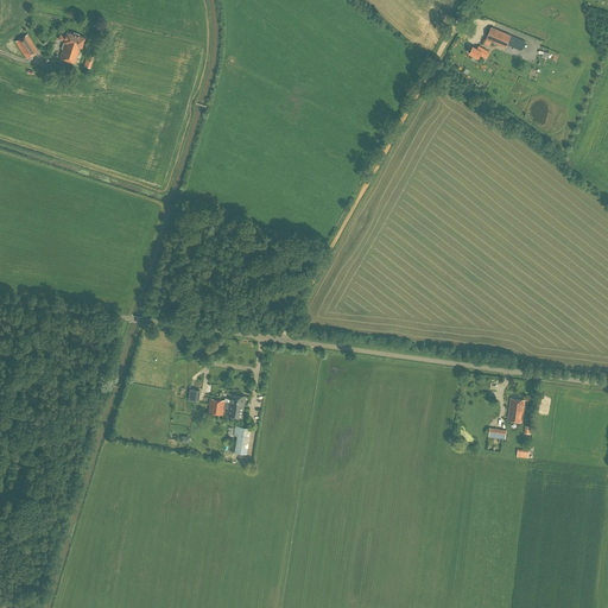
[(520,50),(524,42),(491,27),(486,39),(506,48),(507,44),(510,45),(520,50)]
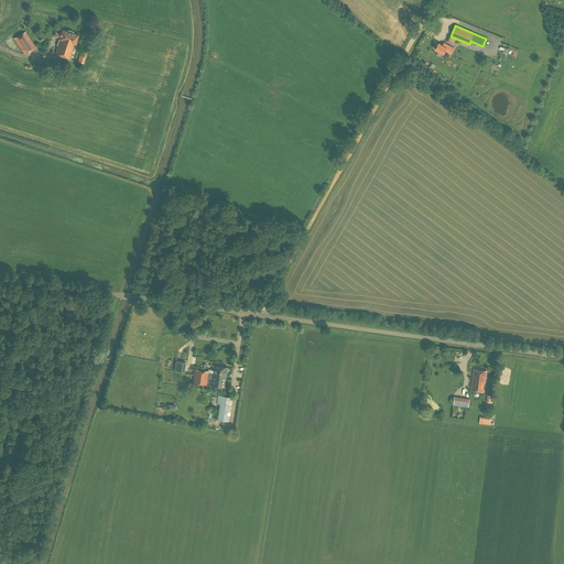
[(76,44),(79,34),(62,29),(61,33),(55,32),(54,36),(58,38),(56,45),(58,45),(55,54),(68,58),(74,43),(76,44)]
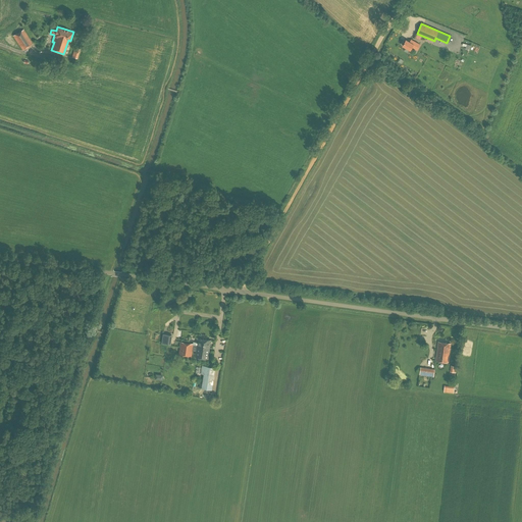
[(22,50),(33,44),(23,30),(13,36),(22,50)]
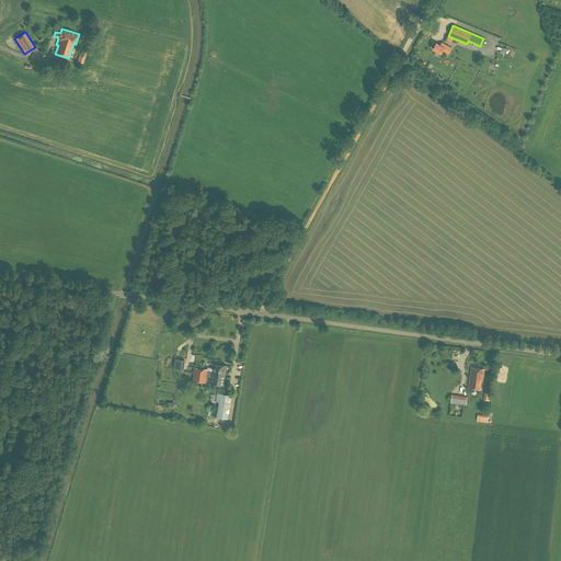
[(442,43),(441,45),(436,43),(433,49),(441,54),(443,50),(448,54),(451,48),(442,43)]
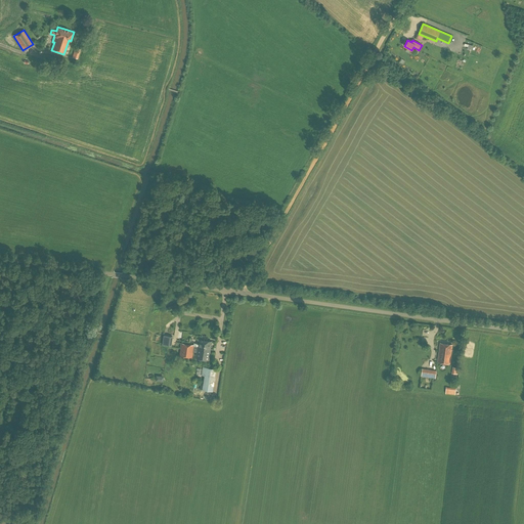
[(168,339),(168,336),(164,335),(163,344),(171,345),(172,340),(168,339)]
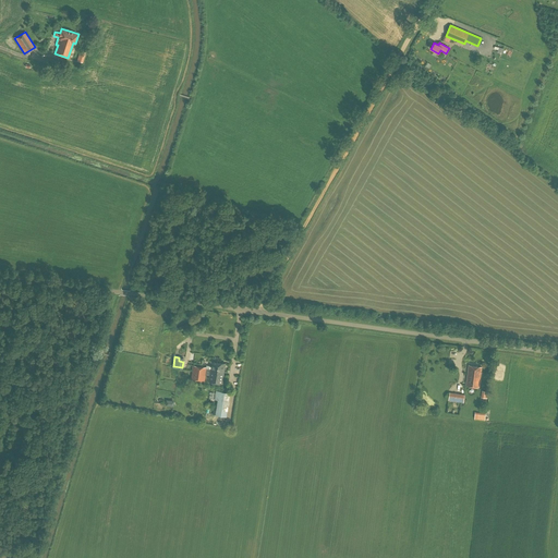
[(204,371),(211,372),(223,373),(225,363),(213,362),(213,363),(211,362),(210,366),(211,366),(211,370),(209,370),(209,368),(206,368),(206,367),(194,365),(193,372),(204,373),(204,371)]
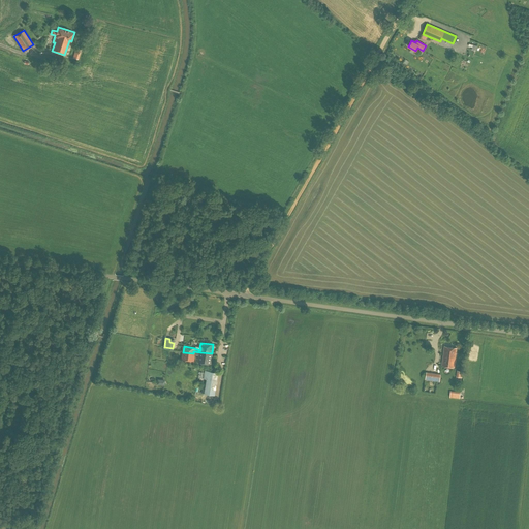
[(454,367),(457,348),(444,346),(441,366),(454,367)]
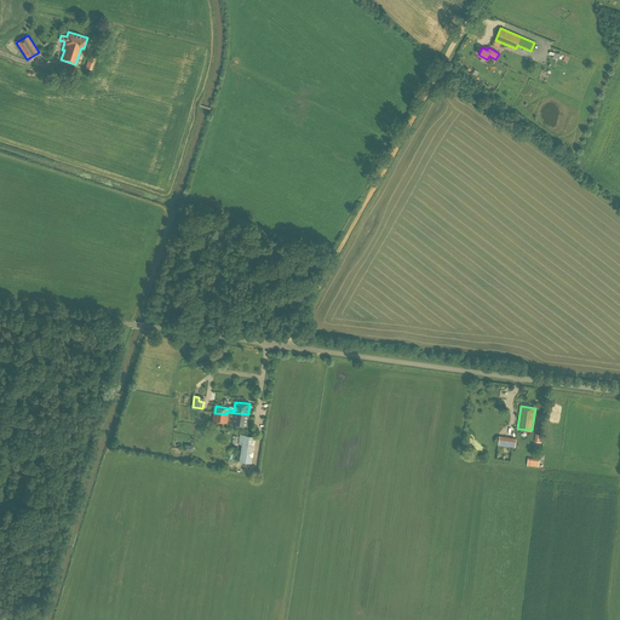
[(248,414),(235,413),(227,412),(227,414),(214,413),(213,420),(227,423),(228,417),(234,418),(233,424),(247,425),(248,414)]
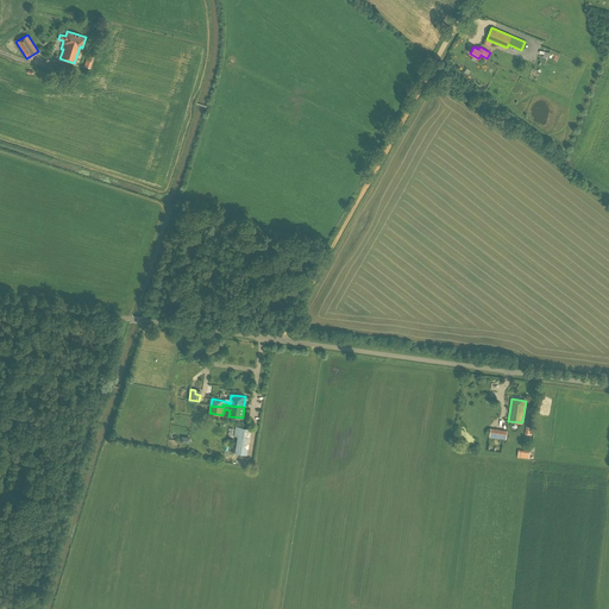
[(236,426),(234,435),(234,437),(238,437),(234,453),(248,456),(251,428),(236,426)]
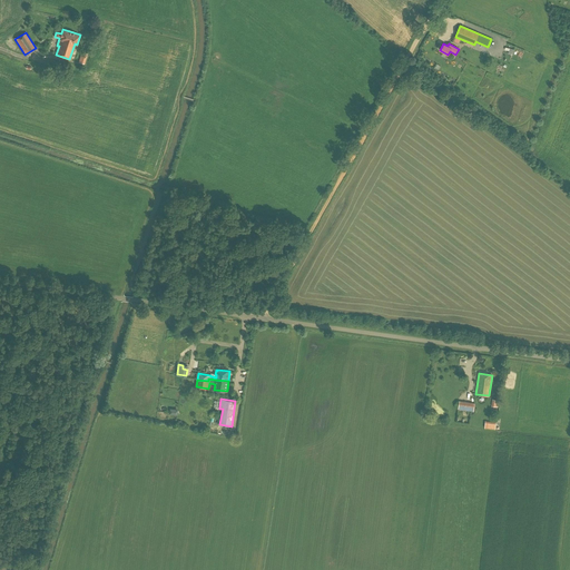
[(473,412),(474,403),(459,401),(458,410),(473,412)]
